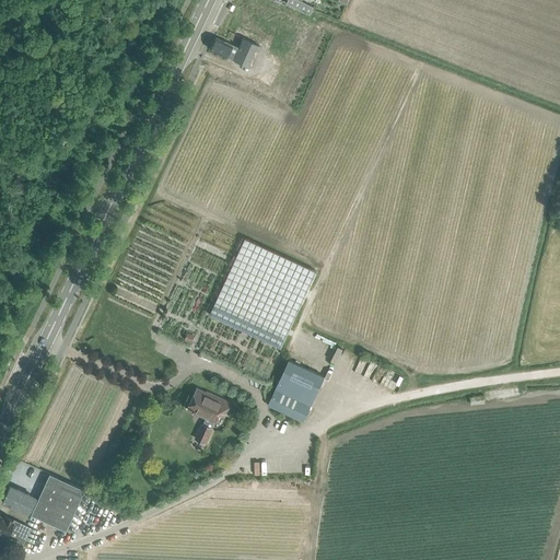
[(310,12),(312,4),(301,0),(298,0),(295,7),(310,12)]
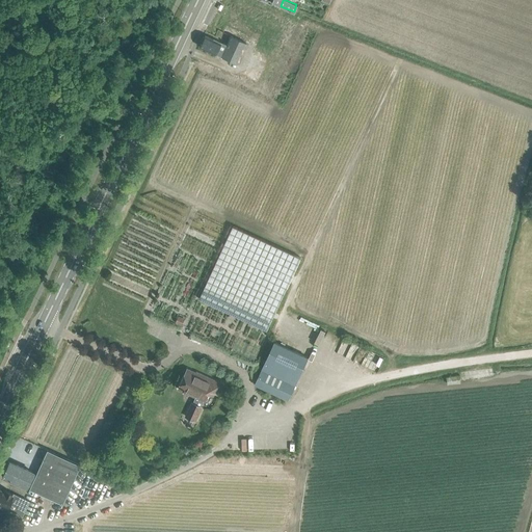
[(201,42),(202,43),(198,47),(236,64),(245,44),(231,36),(227,46),(212,38),(212,40),(204,36),(204,37),(203,37),(201,42)]
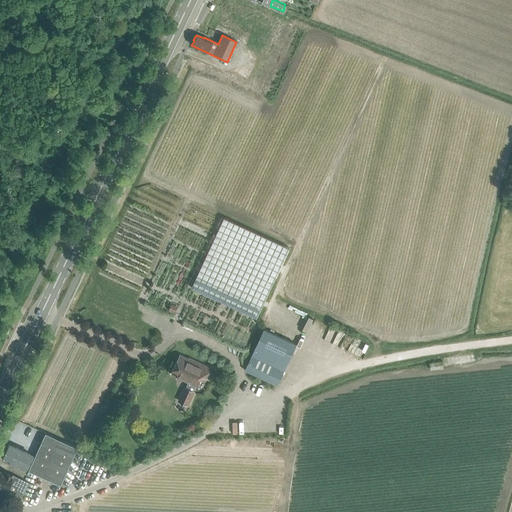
[(207,253),(191,288),(194,289),(257,318),(258,316),(273,283),(289,248),(223,218),(207,253)]
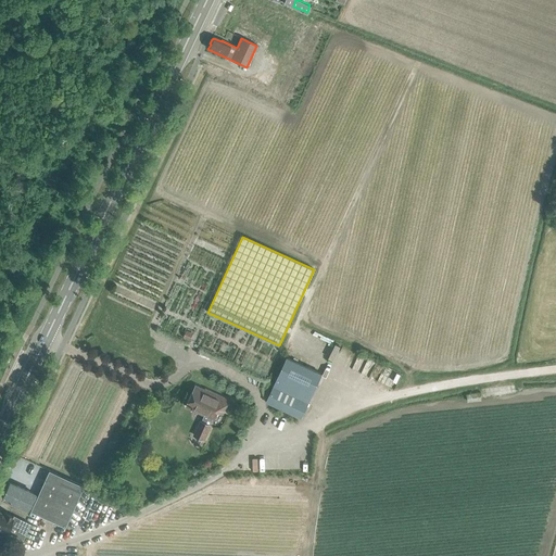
[(286,357),(265,402),(301,418),(321,375),(323,374),(321,373),(304,365),(298,362),(287,356),(286,357)]
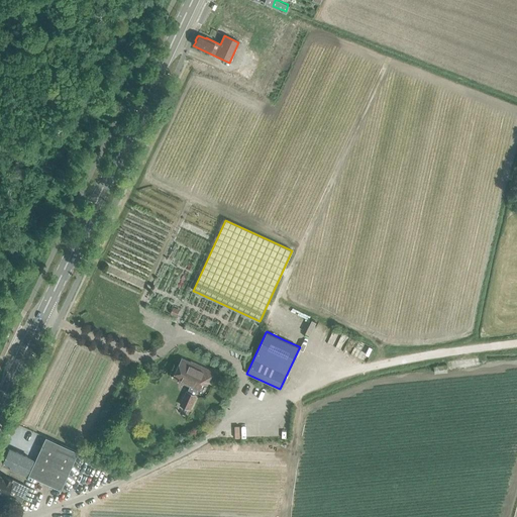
[(190,386),(188,392),(195,395),(198,390),(199,390),(204,379),(212,382),(216,373),(190,362),(190,363),(182,358),(173,378),(190,386)]
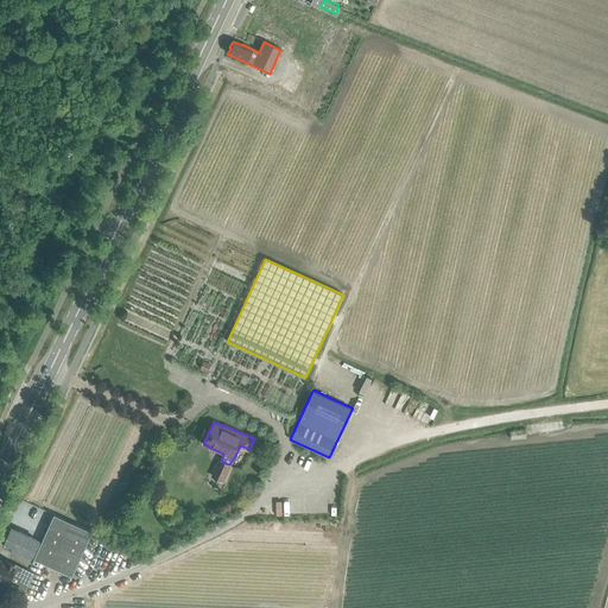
[(525,430),(510,431),(511,439),(526,437),(525,430)]
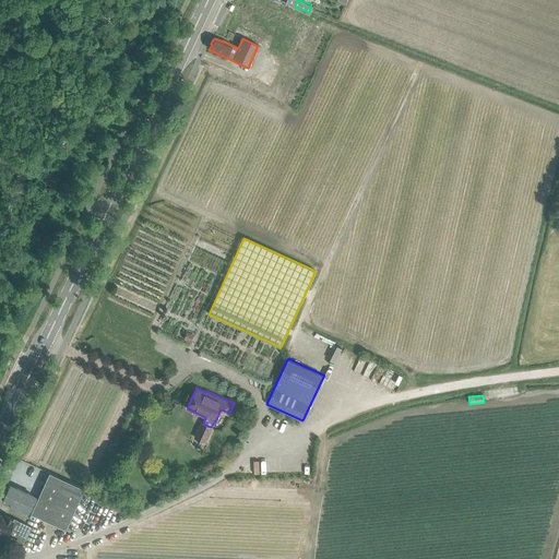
[(212,427),(211,427),(203,424),(202,423),(195,438),(205,442),(212,427)]
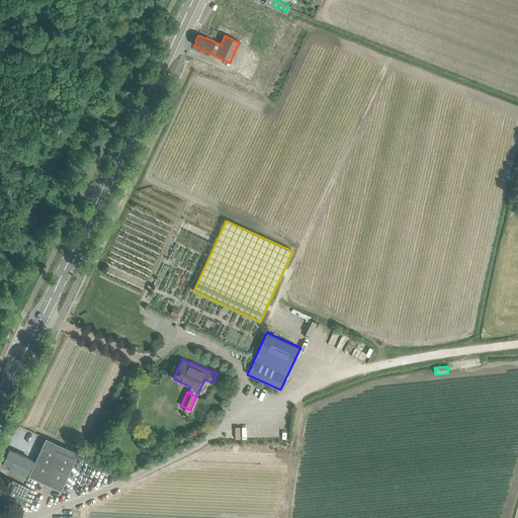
[(287,433),(289,406),(285,406),(283,427),(281,427),(281,432),(287,433)]
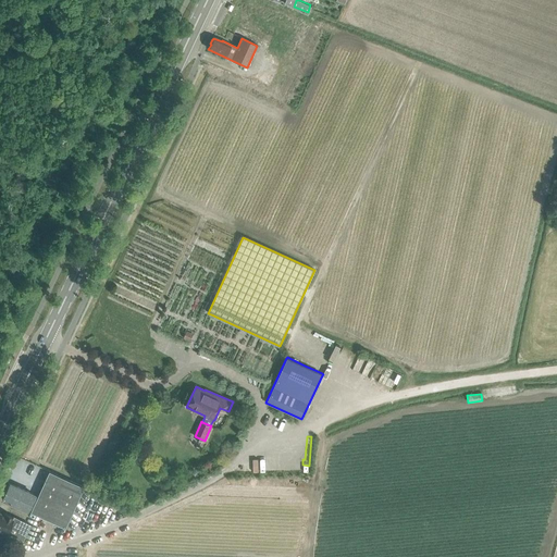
[(48,471),(37,495),(29,511),(65,528),(84,486),(48,471)]
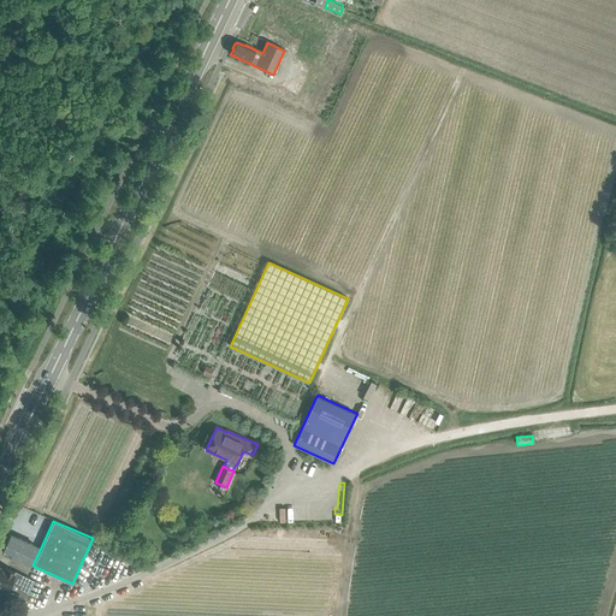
[(33,566),(41,548),(10,534),(1,552),(33,566)]
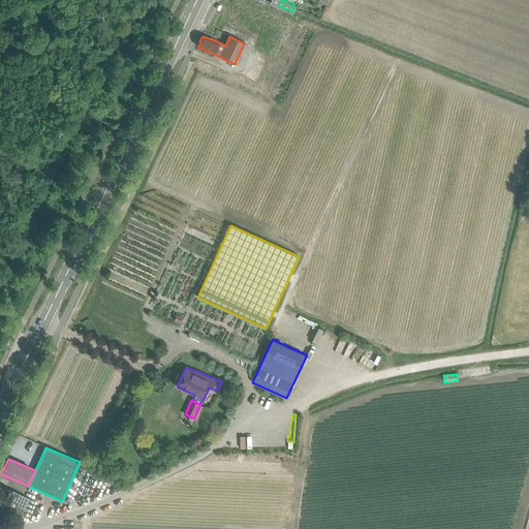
[(0,502),(6,505),(13,509),(21,512),(22,512),(28,498),(20,495),(4,488),(3,489),(0,487),(0,502)]
